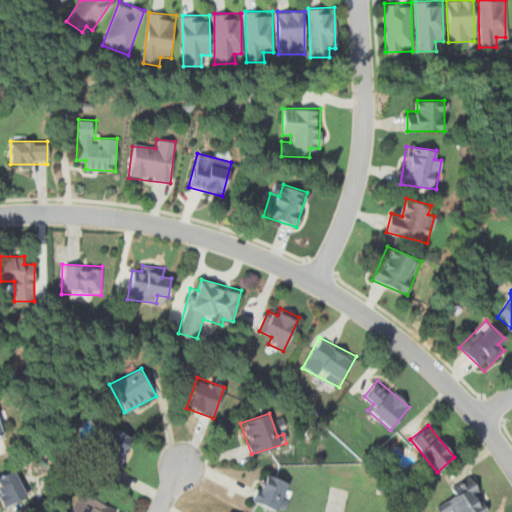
[(132,436),(109,426),(96,455),(119,466),(132,436)]
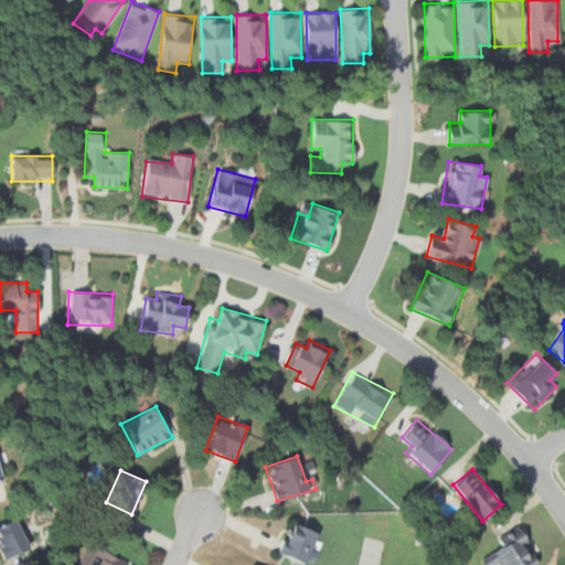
[(307,564),(310,564),(324,536),(291,521),(277,552),(307,564)]
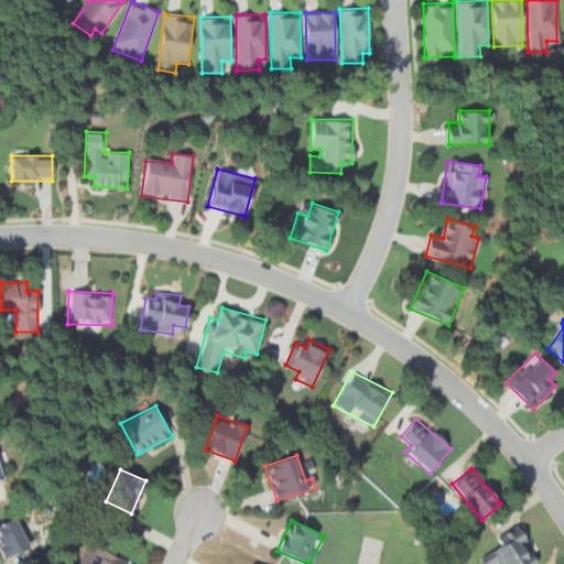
[(0,552),(22,552),(22,522),(0,522),(0,552)]
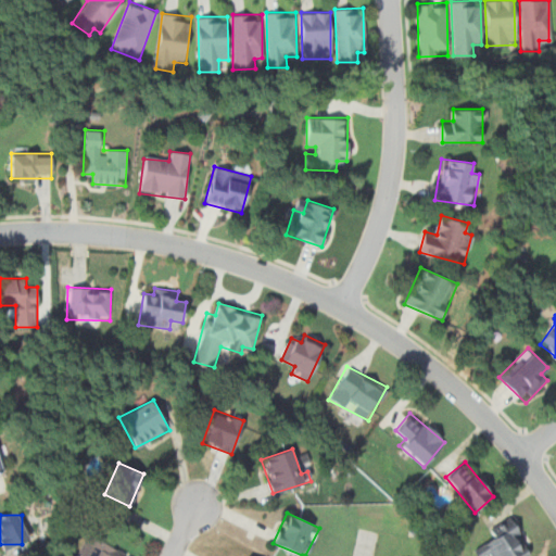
[(530,555),(532,555),(513,516),(489,529),(494,539),(475,550),(478,555),(488,555),(490,555),(530,555)]
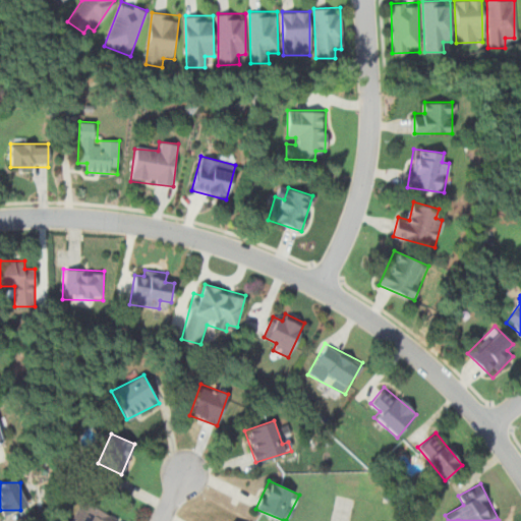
[(80,502),(71,520),(115,520),(117,518),(80,502)]
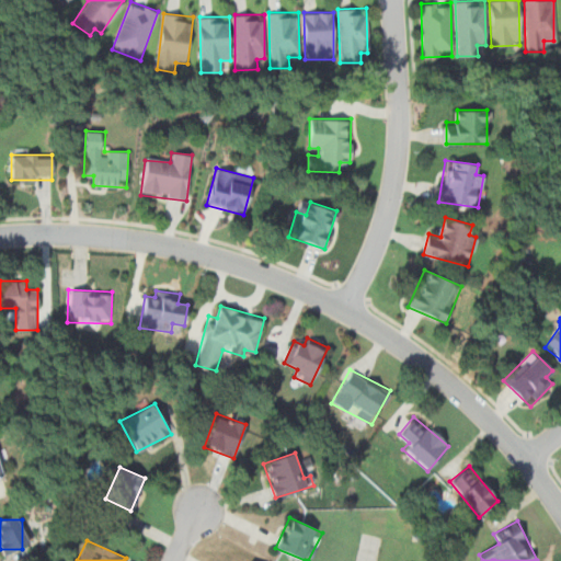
All buildings are outlined.
